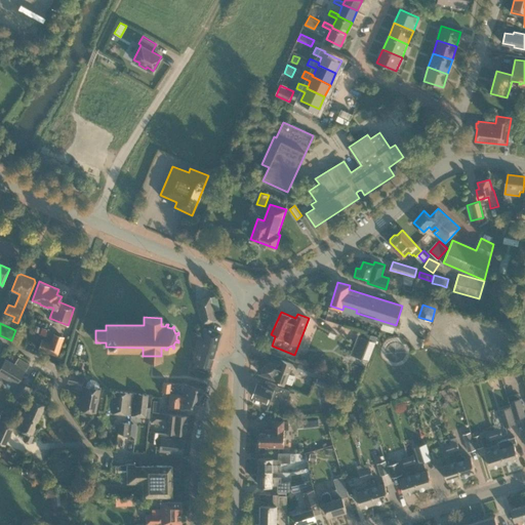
[(351,354),(368,361),(377,336),(360,330),(351,354)]
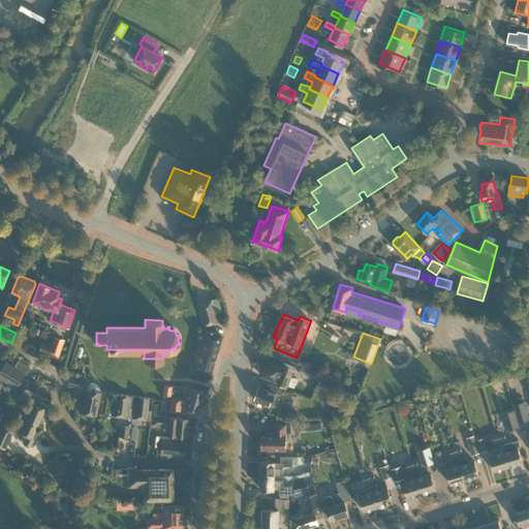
[(52,346),(41,342),(38,351),(57,358),(63,340),(55,337),(52,346)]
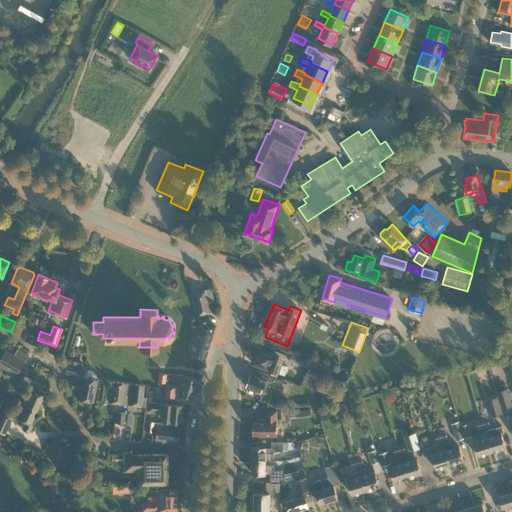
[(0,365),(16,375),(28,354),(18,347),(13,354),(5,349),(0,357),(0,365)]
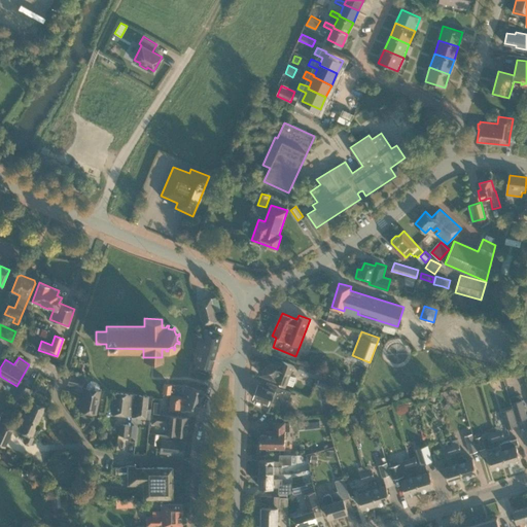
[(287,383),(293,385),(296,376),(290,374),(293,363),(282,360),(281,364),(267,360),(261,375),(279,381),(287,383)]
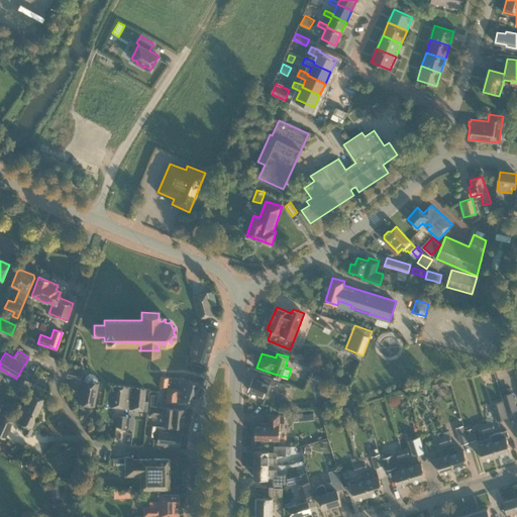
[(312,364),(294,357),(292,364),(310,370),(312,364)]
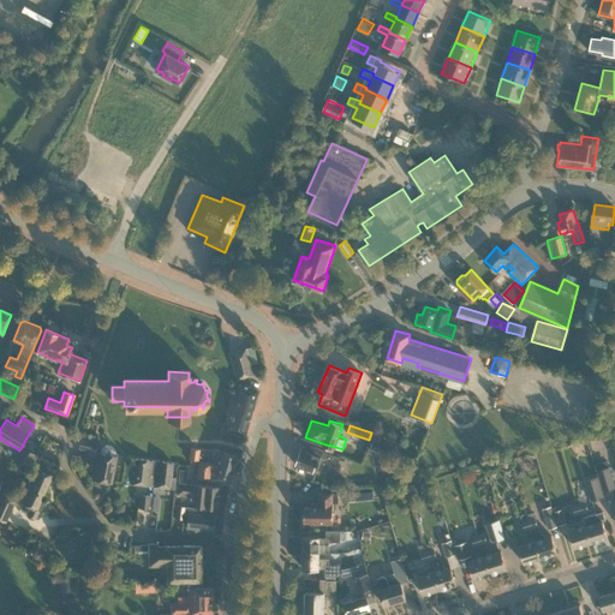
[(371,448),(392,455),(395,445),(375,437),(371,448)]
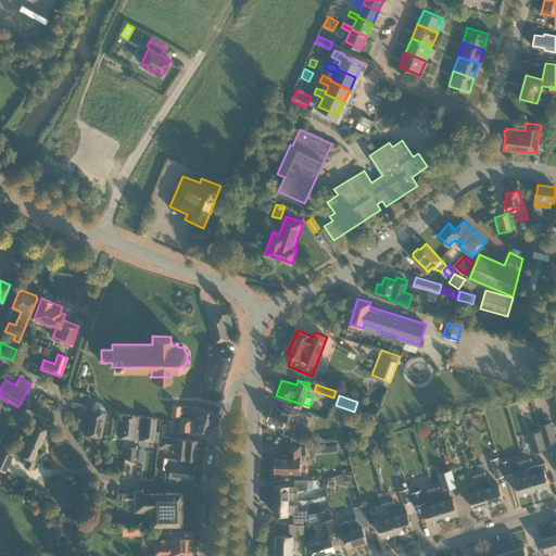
[(71,404),(87,408),(89,401),(73,396),(71,404)]
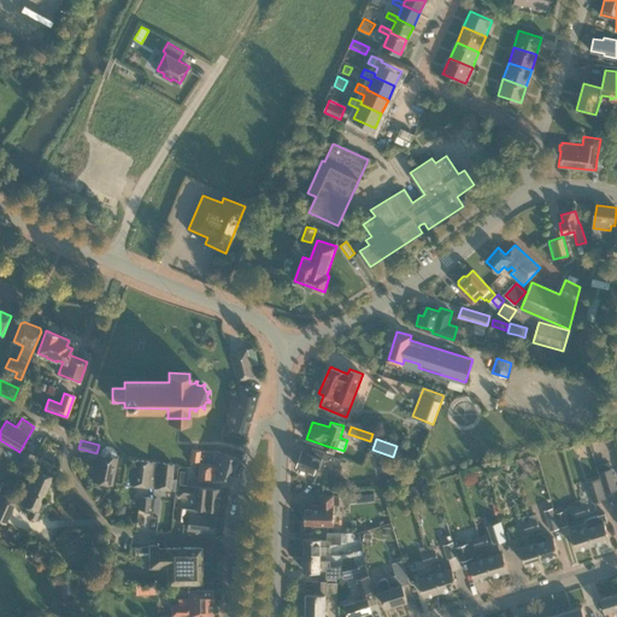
[(113,447),(106,446),(103,448),(101,453),(99,453),(93,480),(112,485),(118,457),(116,457),(116,451),(113,447)]
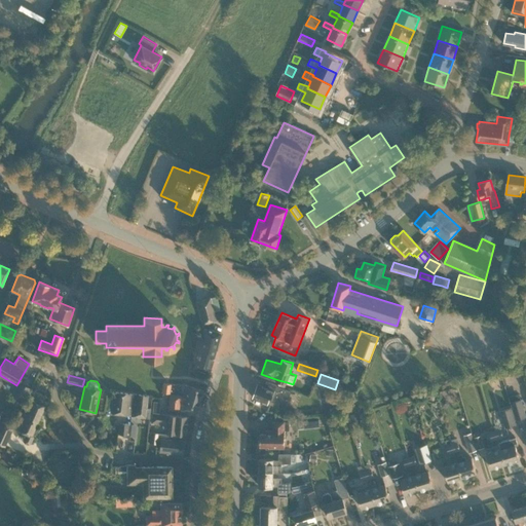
[(30,387),(20,381),(11,393),(23,401),(30,387)]
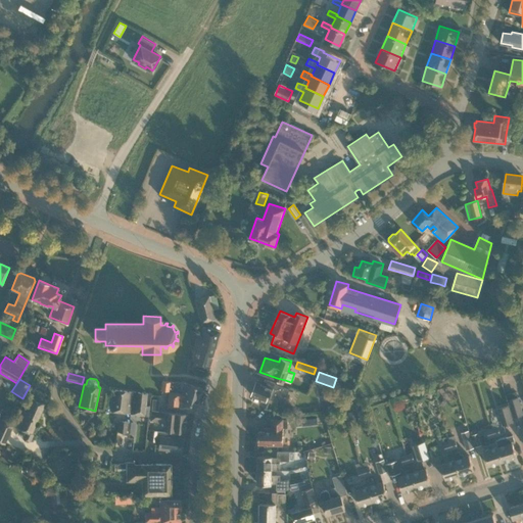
[(274,388),(256,381),(251,394),(262,398),(262,400),(267,402),(268,397),(279,401),(278,402),(284,405),(290,388),(275,383),(274,388)]
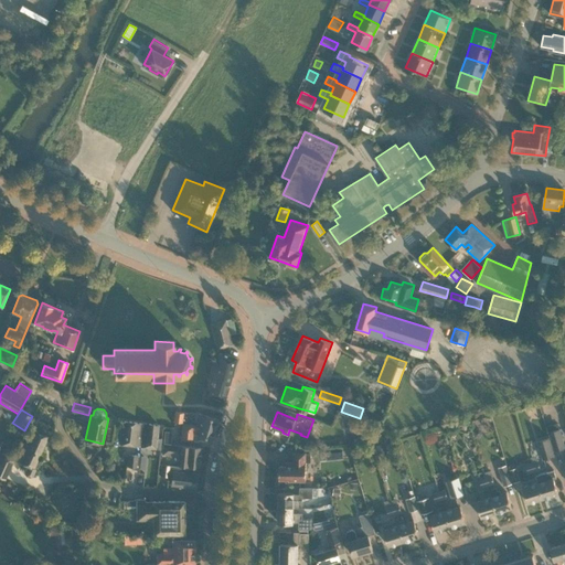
[(219,418),(201,414),(198,425),(183,424),(181,440),(192,441),(193,430),(198,432),(198,434),(213,438),(219,418)]
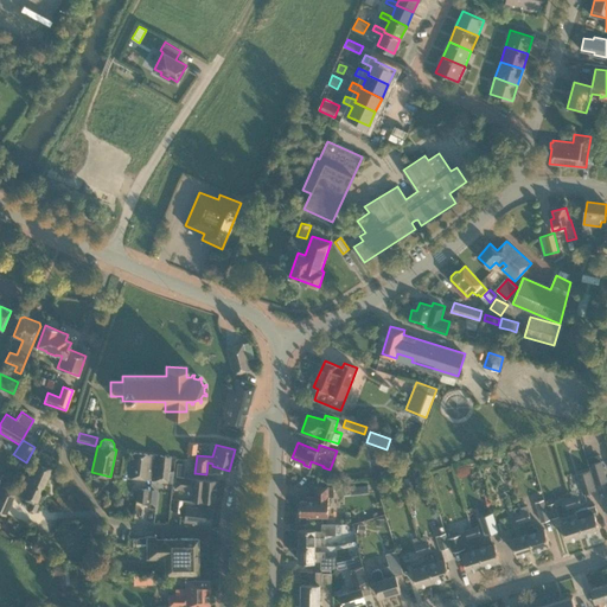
[(131,478),(149,480),(152,454),(147,454),(147,453),(135,452),(133,466),(132,466),(131,478)]
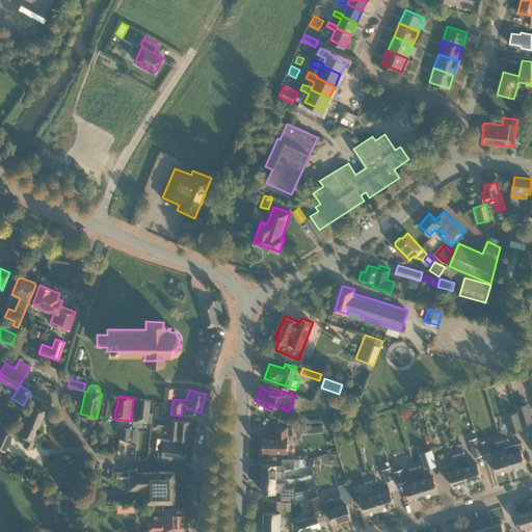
[(133,421),(152,423),(153,413),(148,413),(150,400),(135,398),(133,421)]
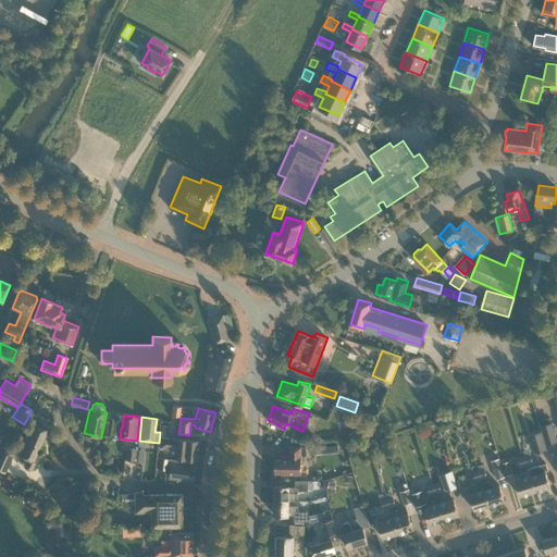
[(556,441),(556,437),(553,421),(541,425),(546,444),(556,441)]
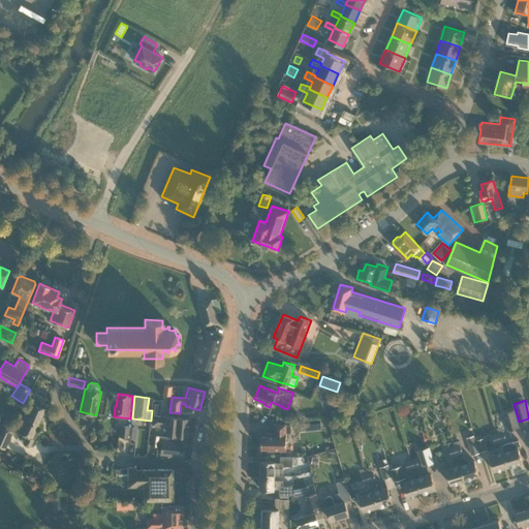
[(33,404),(29,403),(16,431),(27,436),(24,441),(25,445),(28,446),(31,444),(34,439),(32,438),(45,408),(33,403),(33,404)]
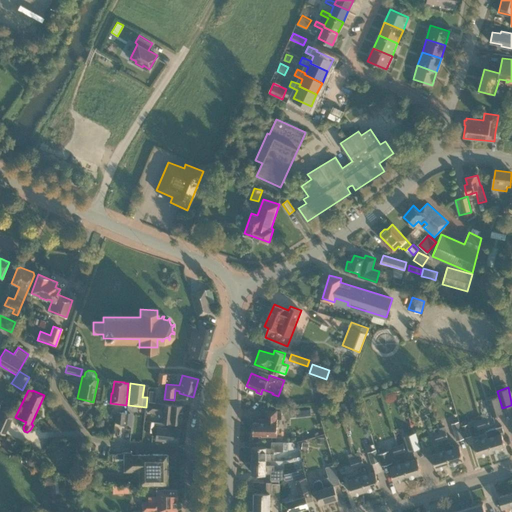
[(503,413),(497,395),(487,399),(492,416),(503,413)]
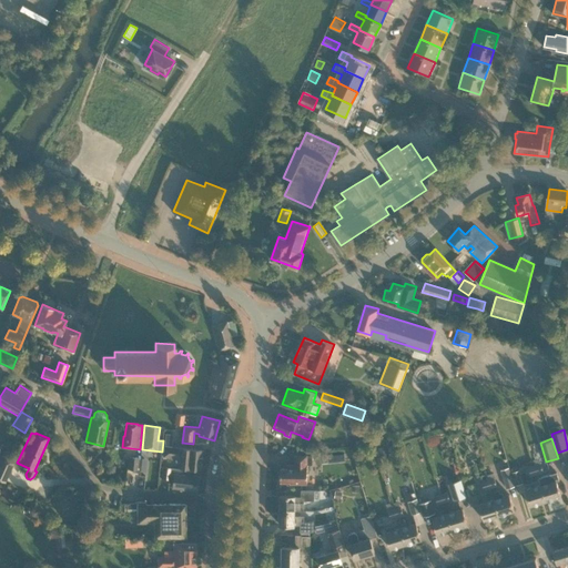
[(180,447),(172,446),(164,446),(163,456),(179,457),(179,466),(201,468),(203,449),(180,447)]
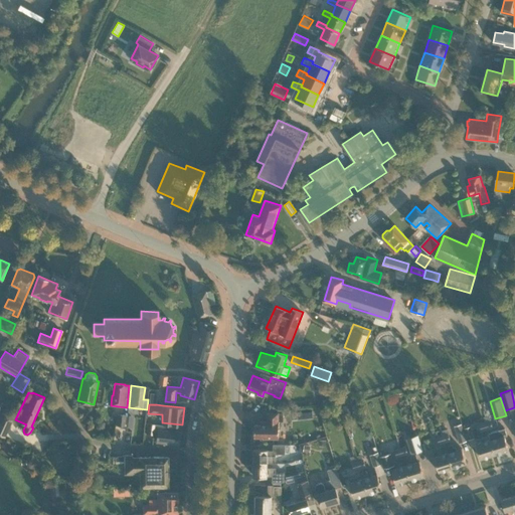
[(279,412),(268,412),(268,420),(261,420),(261,424),(254,424),(254,437),(264,437),(264,438),(279,438),(279,421),(279,412)]
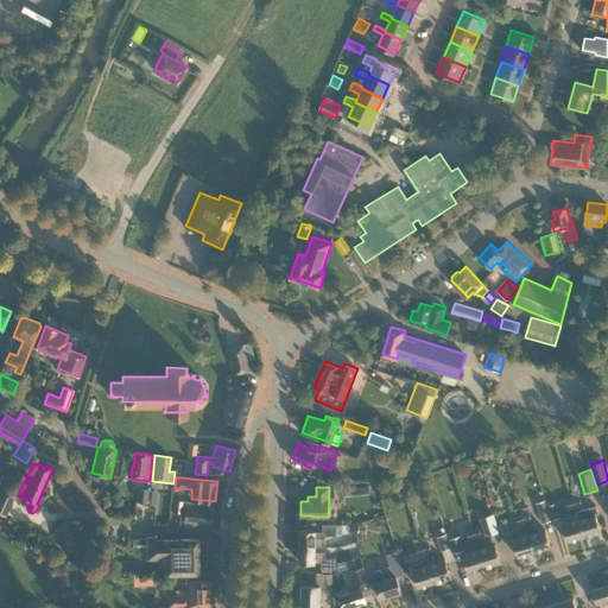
[(147,489),(139,488),(138,501),(146,502),(147,489)]
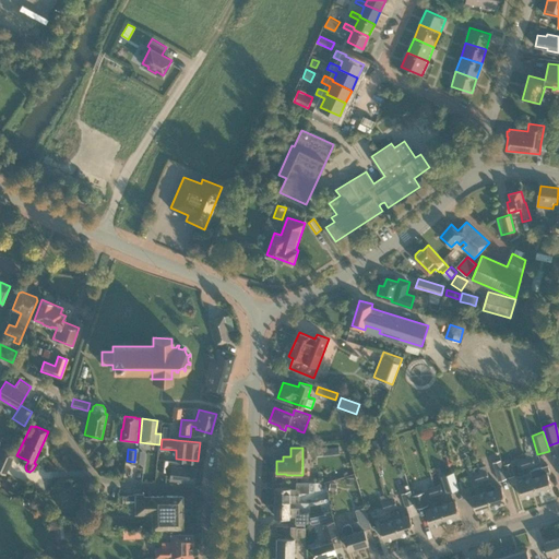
[(12,455),(1,451),(0,453),(0,471),(4,473),(12,455)]
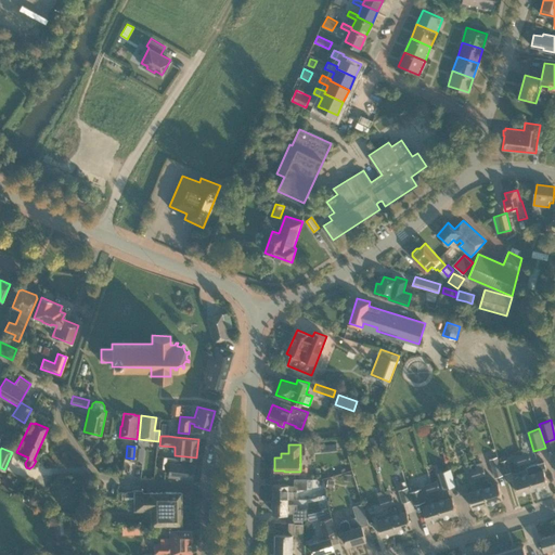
[(519,464),(526,463),(523,453),(516,455),(519,464)]
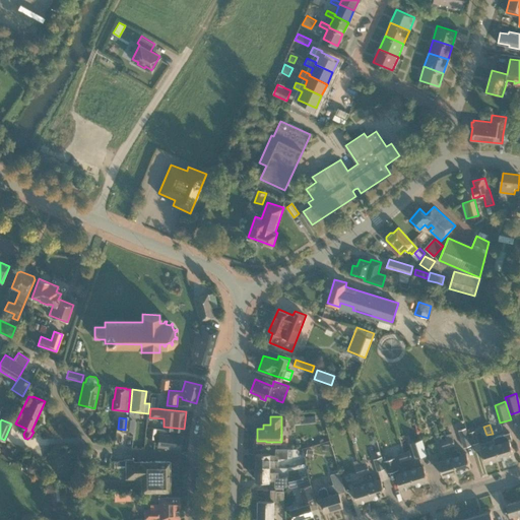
[(165,429),(148,427),(147,438),(154,439),(155,435),(159,436),(157,446),(180,449),(182,436),(171,435),(164,434),(165,429)]
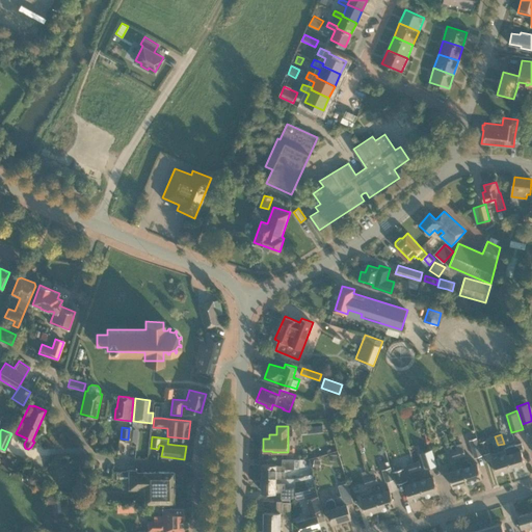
[(482,455),(477,436),(469,440),(475,457),(482,455)]
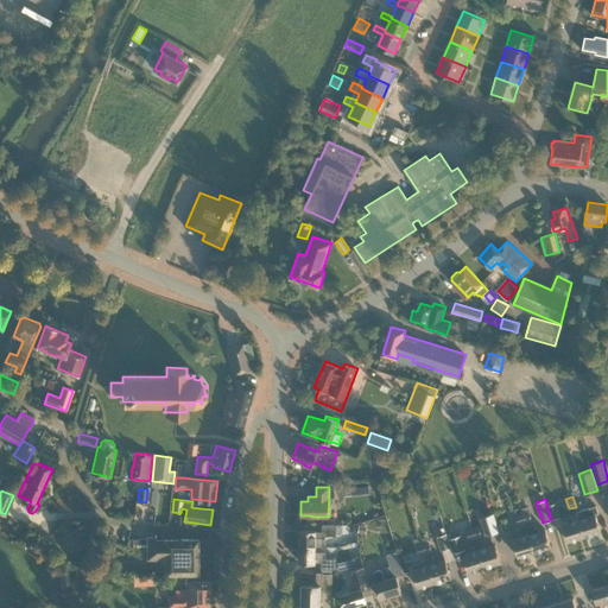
[(584,536),(601,531),(596,514),(599,514),(596,505),(589,507),(591,514),(580,519),(584,536)]
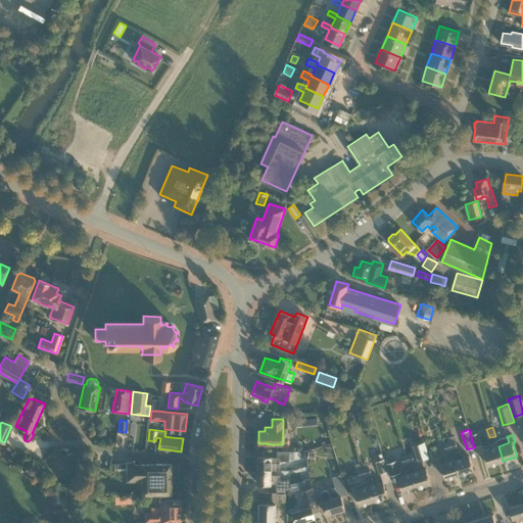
[(449,440),(452,448),(458,447),(455,435),(448,436),(449,440)]
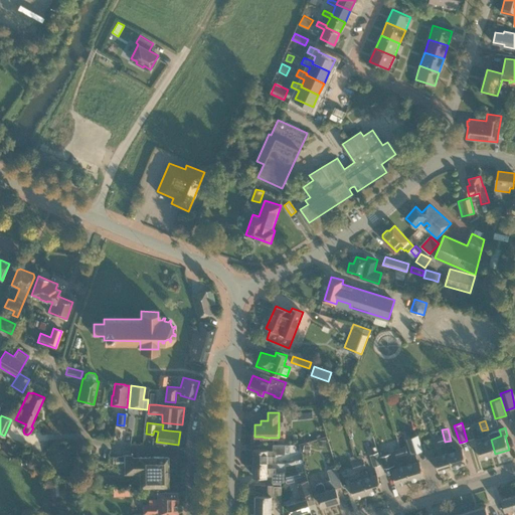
[(423,450),(418,434),(406,438),(411,454),(423,450)]
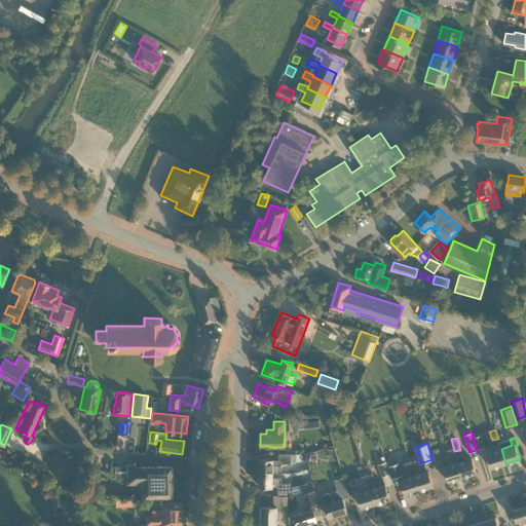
[(449,453),(454,451),(452,443),(446,445),(449,453)]
